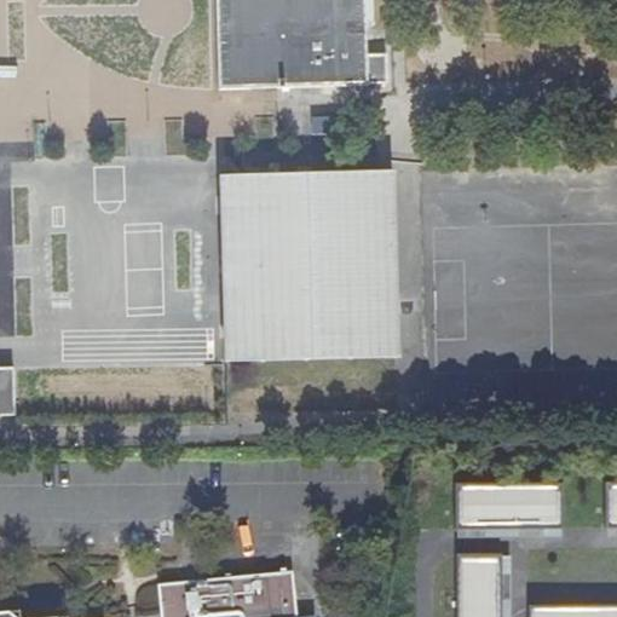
[(213,0),(217,88),(280,87),(367,85),(365,52),(364,0),(213,0)]
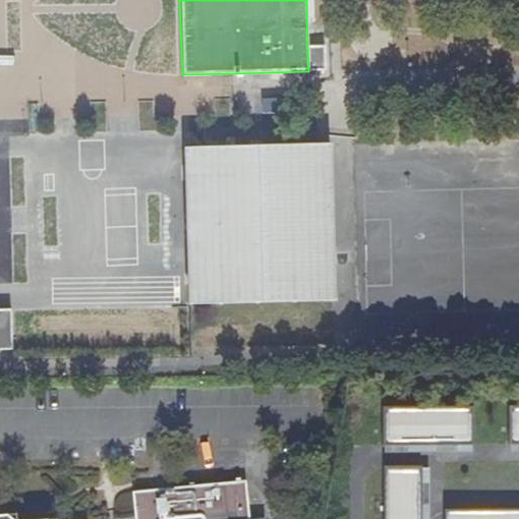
[(327,44),(307,44),(308,71),(328,70),(327,44)]
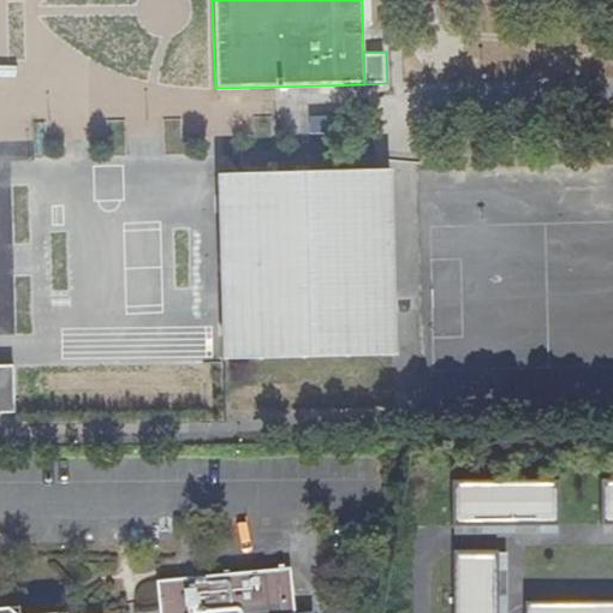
[(281,172),(218,173),(222,357),(393,355),(388,168),(281,172)]
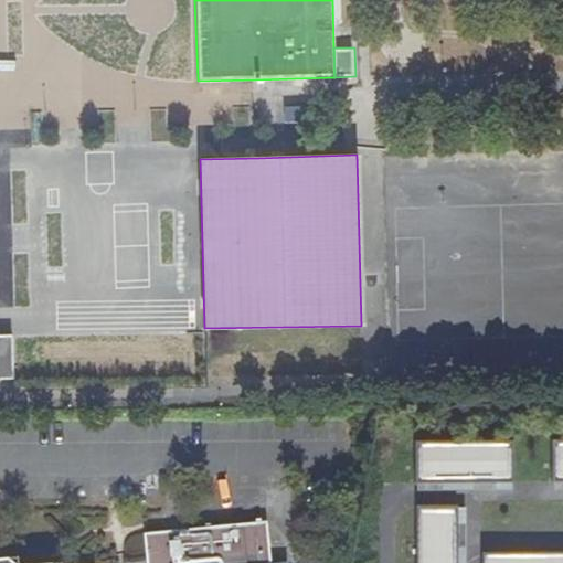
[(0,375),(10,375),(10,332),(0,332),(0,375)]
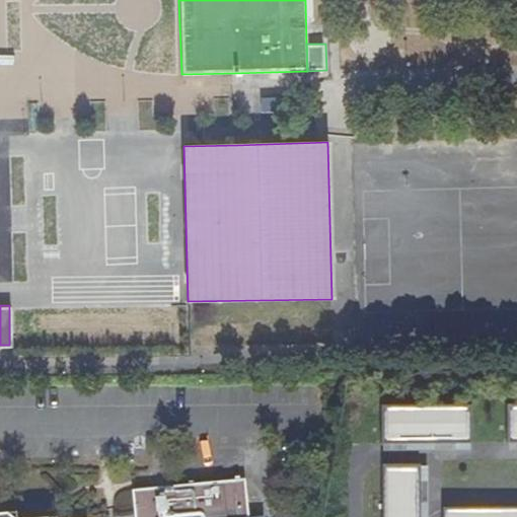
[(516,404),(507,404),(507,440),(516,439),(516,404)]
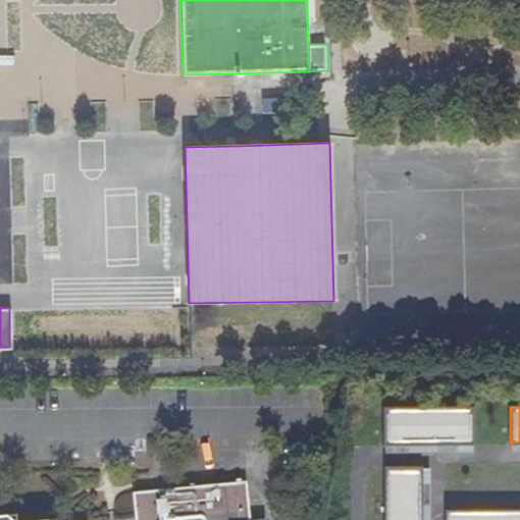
[(476,408),(388,409),(388,443),(476,442),(476,408)]
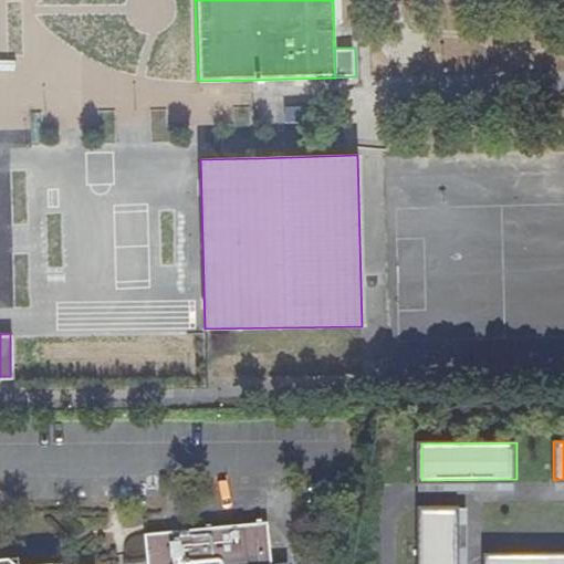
[(460,563),(461,507),(423,507),(421,563),(460,563)]
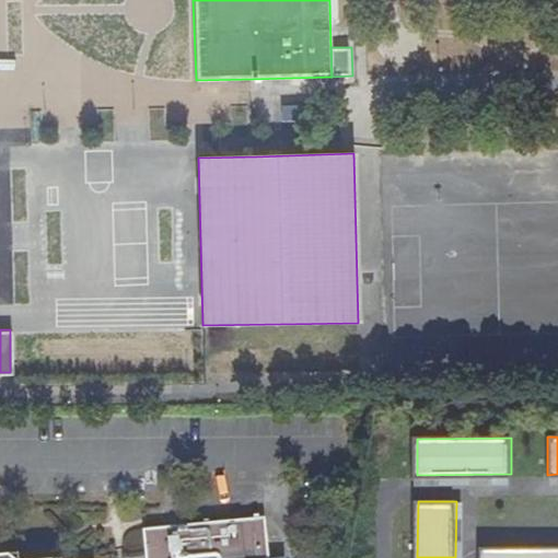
[(269,557),(266,515),(144,527),(146,557),(61,557),(62,557),(49,557),(269,557)]
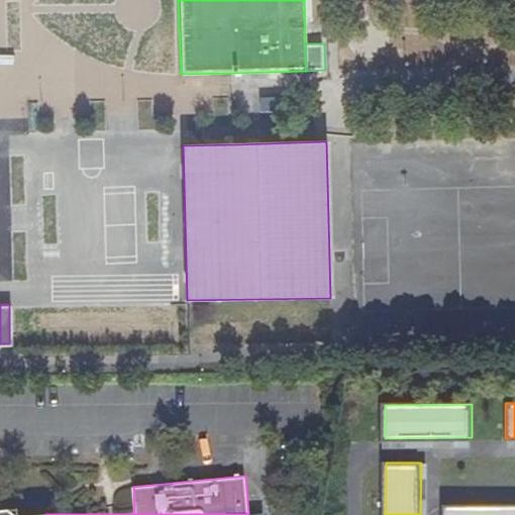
[(514,505),(444,506),(443,514),(514,514),(514,505)]
